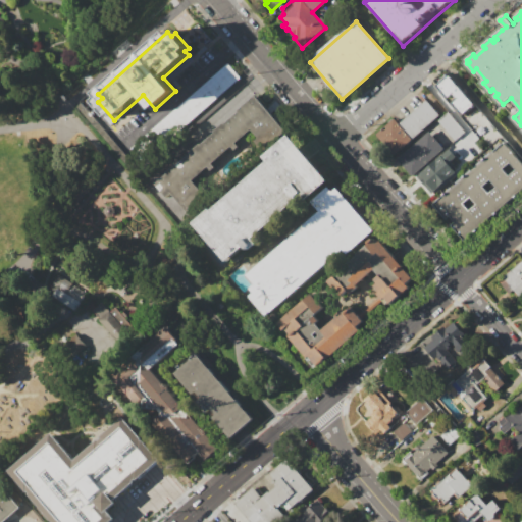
[(447,74),(474,104),(460,116),(450,105),(456,99),(452,93),(445,99),(433,87),(447,74)]
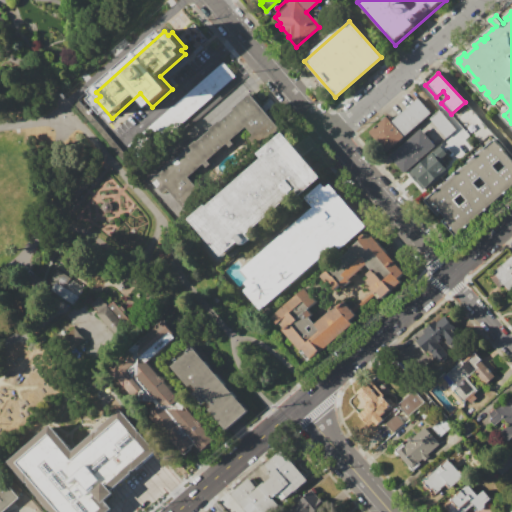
[(250,94),(279,127),(260,144),(246,127),(231,140),(234,144),(229,148),(226,144),(208,160),(211,164),(207,168),(203,164),(188,178),(195,186),(199,183),(202,186),(198,189),(203,195),(185,210),(168,191),(164,194),(152,181),(164,171),(163,170),(173,161),(173,162),(187,151),(186,150),(195,141),(197,143),(210,131),(209,129),(219,121),(221,122),(234,111),(232,109),(250,94)]
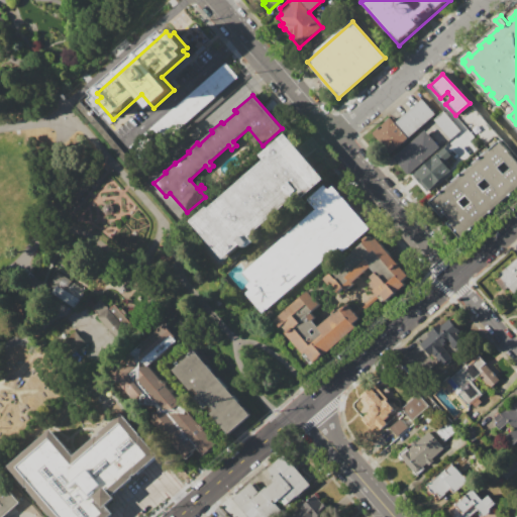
[(372,133),(390,117),(395,123),(424,98),(436,112),(390,153),(372,133)]
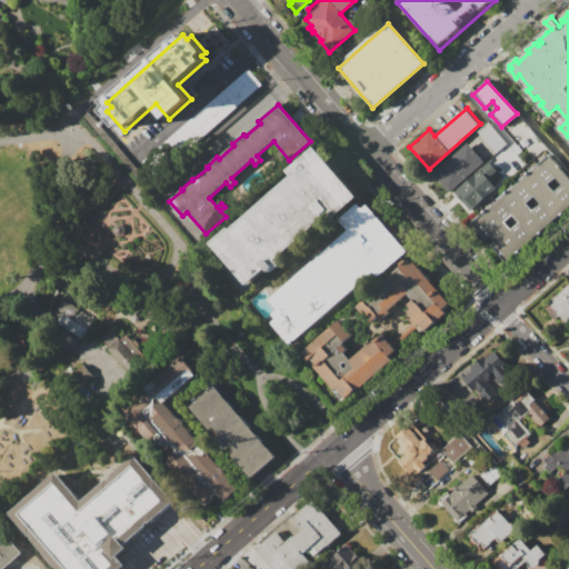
[(478,132),(488,123),(506,145),(495,152),(478,132)]
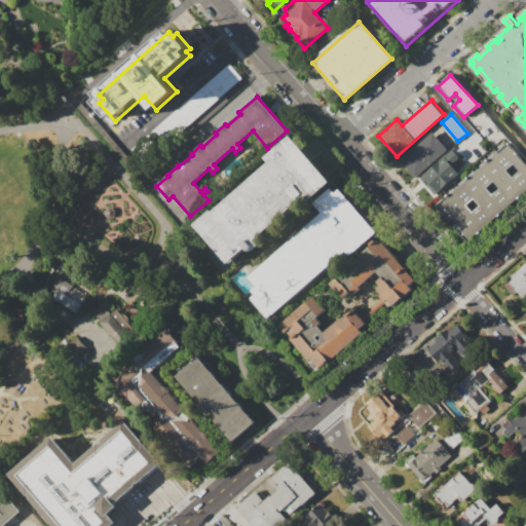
[(433,134),(447,149),(415,178),(401,162),(433,134)]
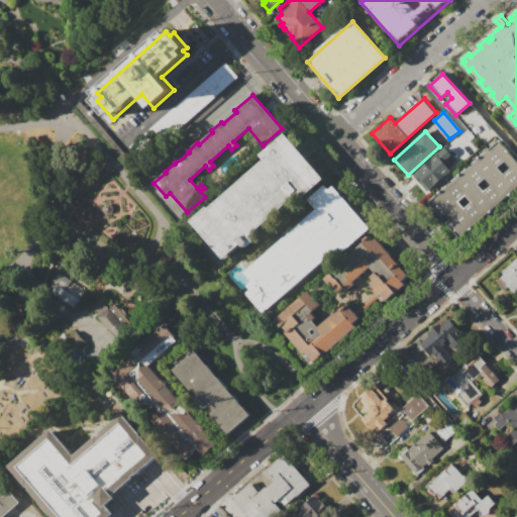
[(287,134),(322,175),(251,236),(255,241),(246,249),(242,244),(226,260),(193,221),(208,208),(210,209),(266,160),(263,156),(287,134)]
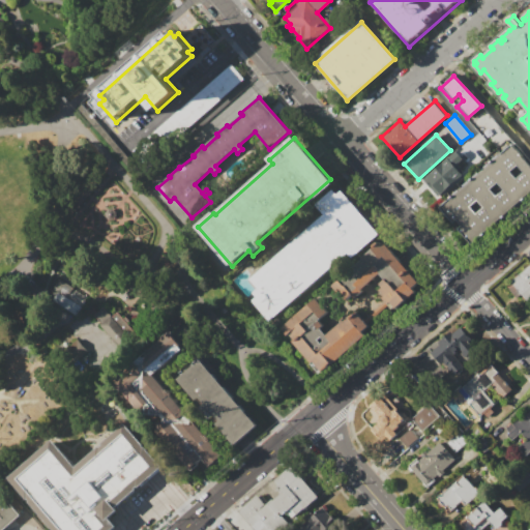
[(444,205),(513,144),(529,163),(529,190),(474,240),(444,205)]
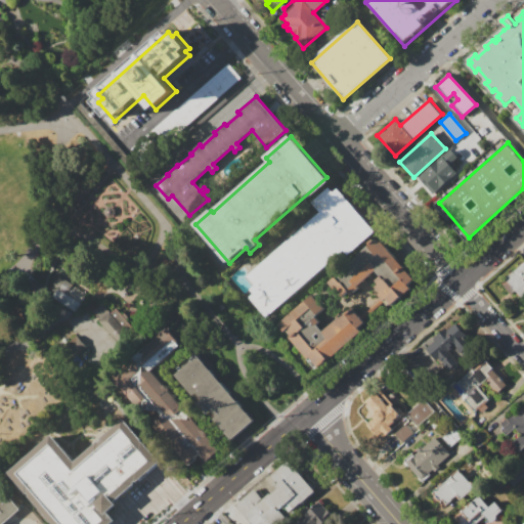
[(75,151),(81,158),(87,153),(81,145),(75,151)]
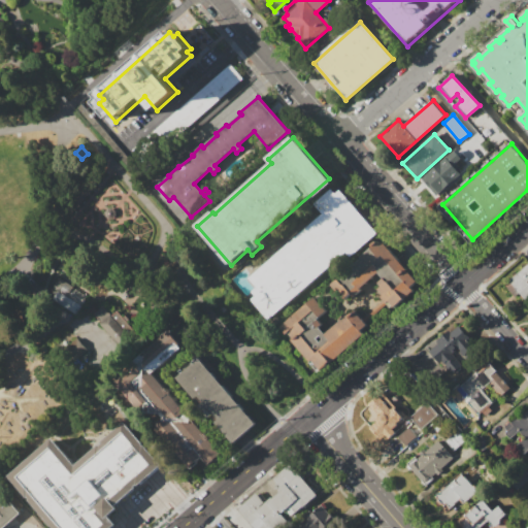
[(422,179),(454,151),(461,159),(454,166),(460,173),(436,196),(422,179)]
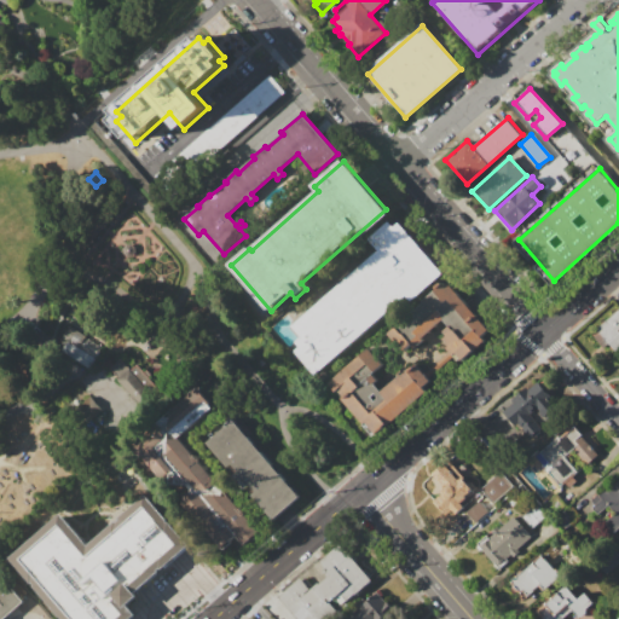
[(98,201),(109,210),(122,196),(111,186),(98,201)]
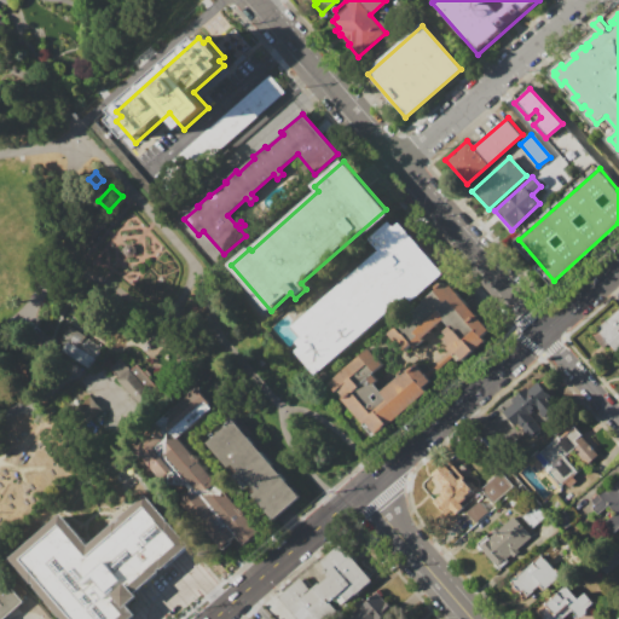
[(400,224),(438,267),(316,374),(295,351),(300,347),(296,343),(302,337),(293,327),(379,252),(369,239),(389,221),(395,227),(400,224)]
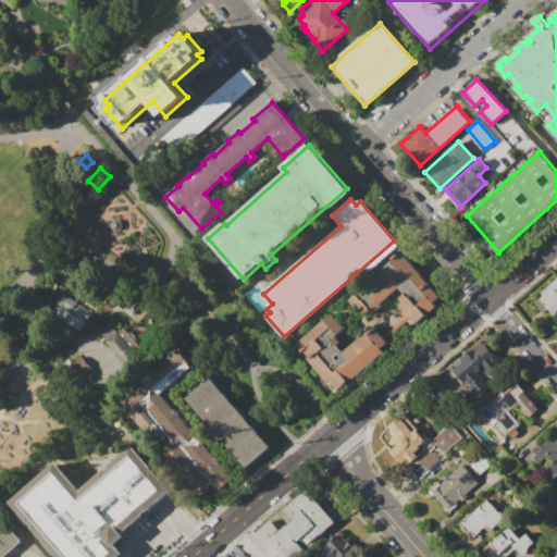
[(108,223),(109,227),(110,230),(112,231),(116,231),(119,229),(120,227),(120,222),(118,221),(116,219),(111,220),(110,221),(108,223)]
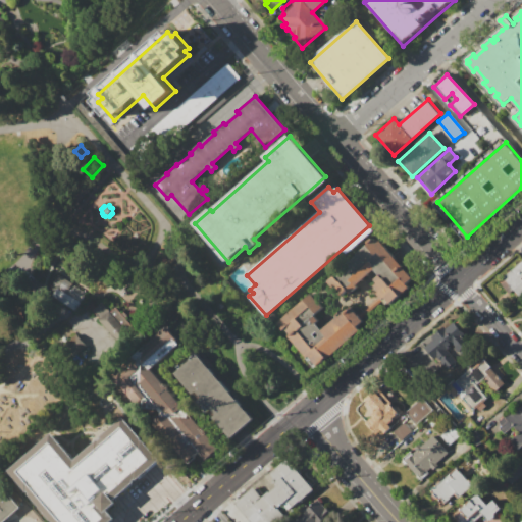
[(376,237),(413,278),(406,283),(408,286),(388,304),(384,299),(381,301),(375,294),(377,292),(373,286),(376,284),(373,280),(378,275),(373,270),(356,285),(357,286),(349,294),(347,291),(340,297),(325,280),(350,259),(352,261),(358,255),(357,254),(376,237)]
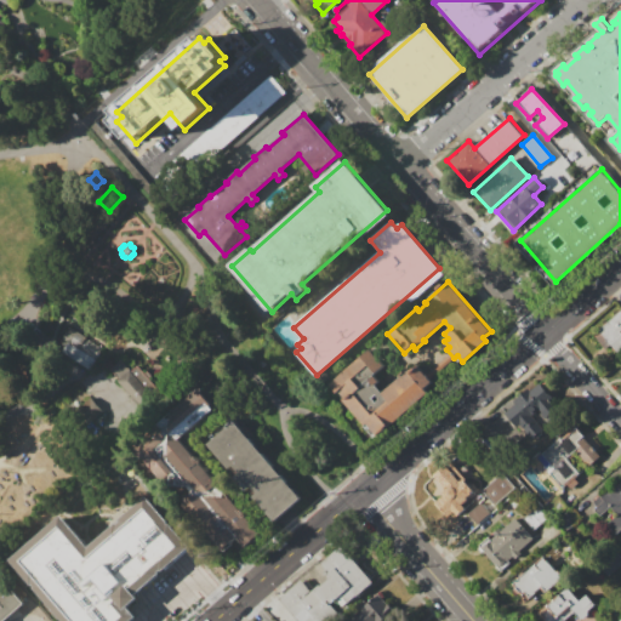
[(593,335),(620,311),(620,349),(617,353),(611,345),(605,349),(593,335)]
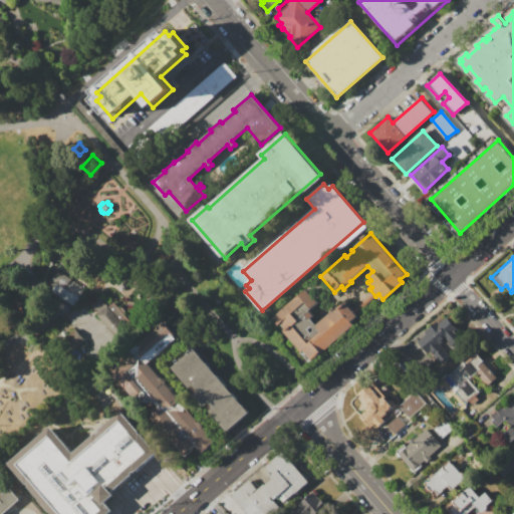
[(84,289),(79,297),(51,280),(56,271),(70,279),(70,280),(84,289)]
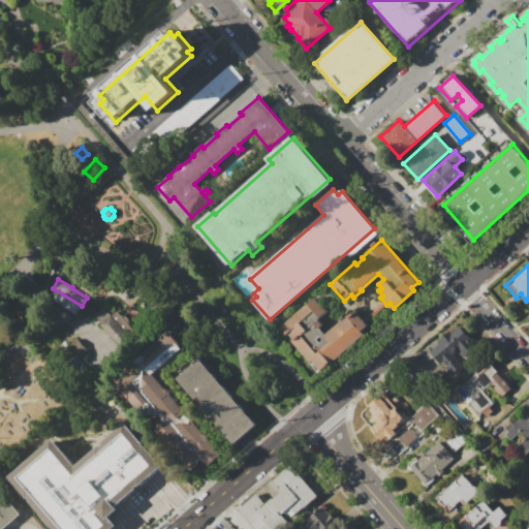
[(57,292),(81,307),(75,315),(52,300),(57,292)]
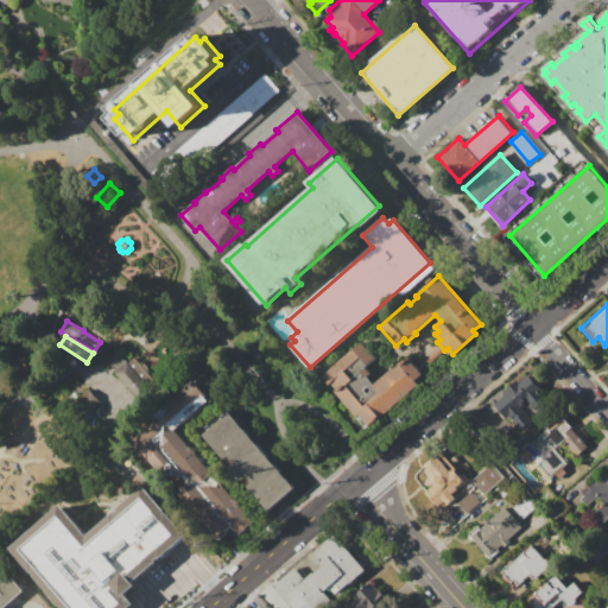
[(323,375),(362,342),(377,359),(366,368),(371,374),(367,377),(374,385),(391,371),(390,368),(398,361),(401,365),(409,358),(423,375),(416,381),(418,385),(369,429),(323,375)]
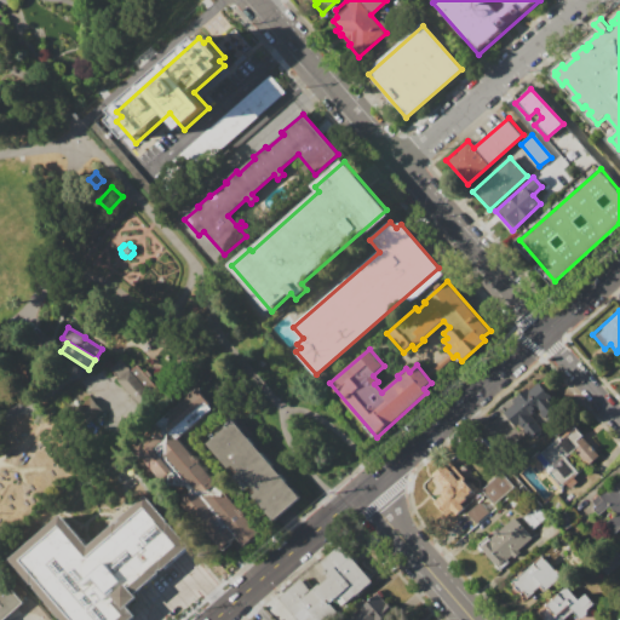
[(109,368),(121,359),(131,371),(139,365),(156,388),(137,402),(109,368)]
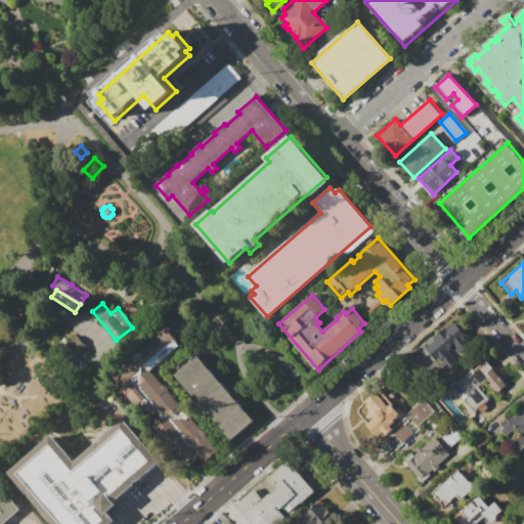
[(423,346),(443,372),(455,361),(447,350),(453,346),(462,356),(472,347),(452,322),(423,346)]
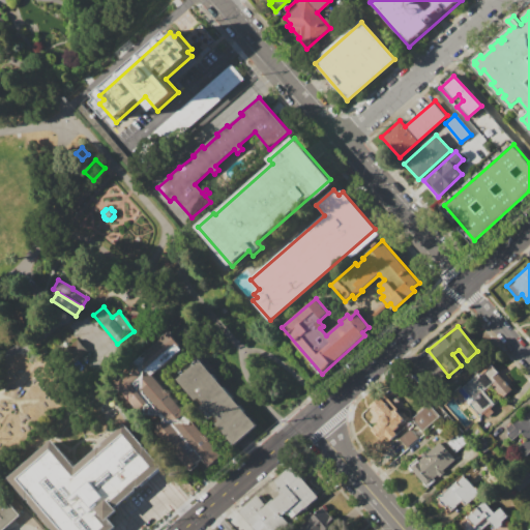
[(174,333),(187,349),(156,375),(143,360),(174,333)]
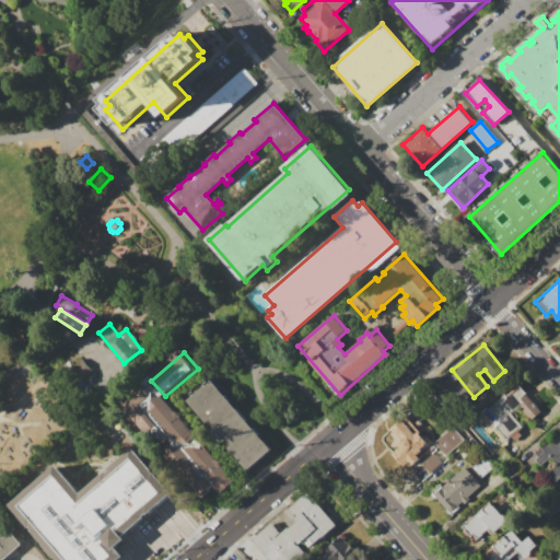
[(80,357),(91,370),(79,381),(68,366),(80,357)]
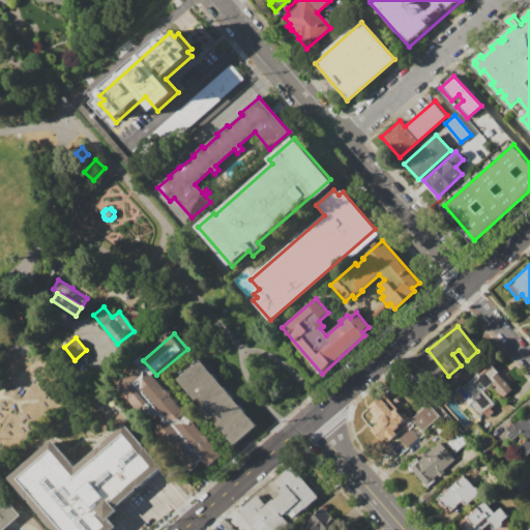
[(183,379),(203,361),(262,424),(242,442),(183,379)]
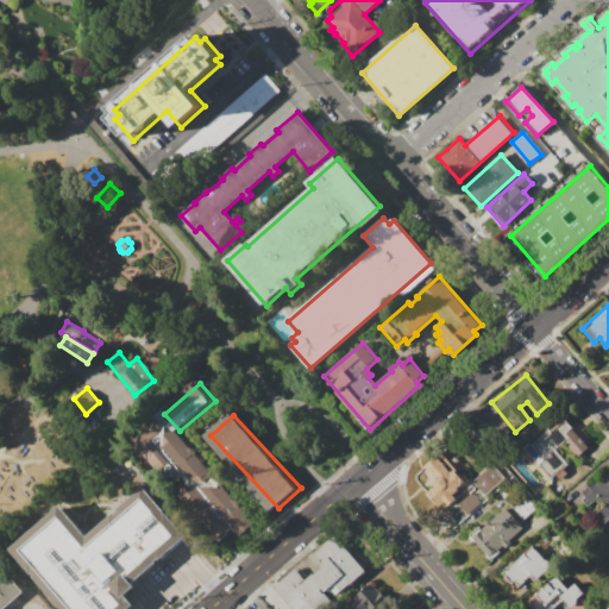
[(531,444),(547,429),(548,432),(564,420),(588,449),(581,454),(566,439),(554,450),(567,465),(564,469),(566,472),(558,479),(556,476),(551,479),(538,465),(544,460),(531,444)]
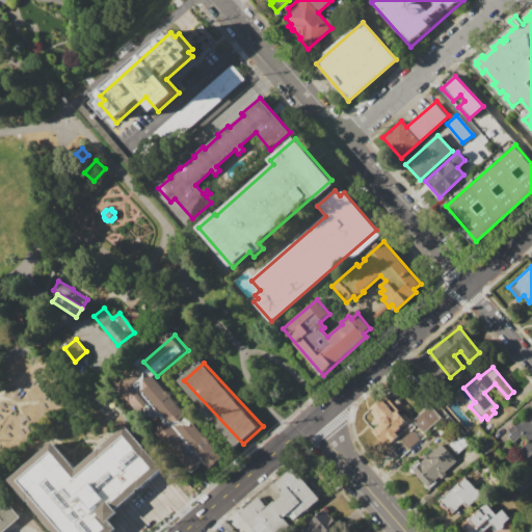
[(141,386),(153,375),(229,458),(217,469),(141,386)]
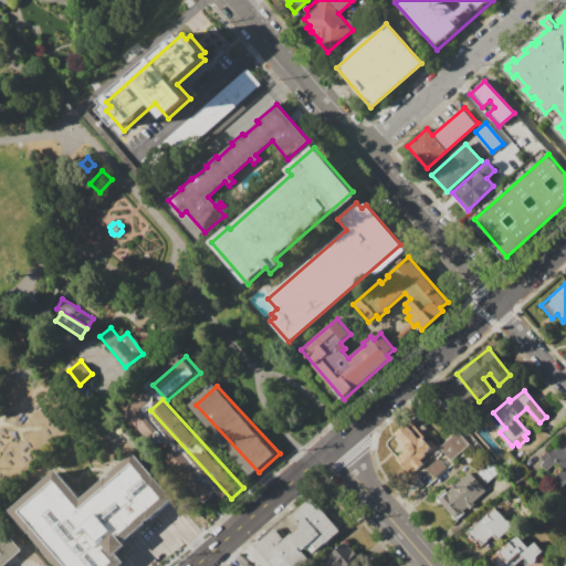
[(406,425),(413,435),(416,432),(430,450),(420,459),(423,462),(415,470),(412,467),(407,471),(396,459),(405,452),(404,449),(405,446),(395,433),(406,425)]
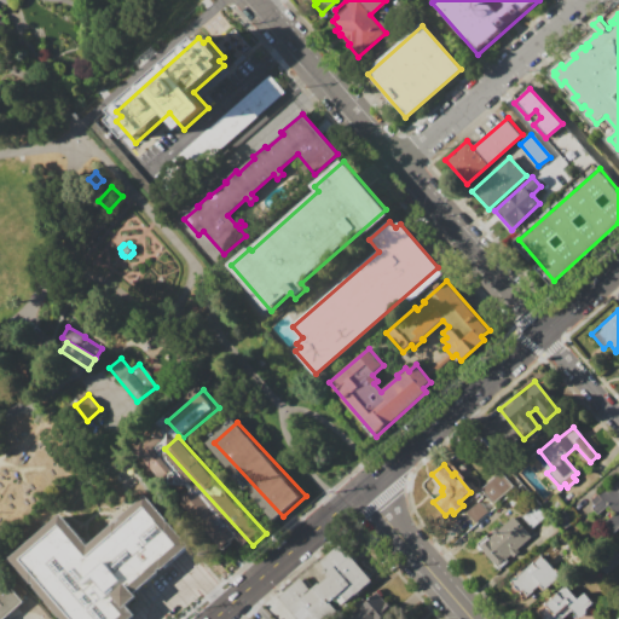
[(480,490),(501,473),(513,487),(493,504),(480,490)]
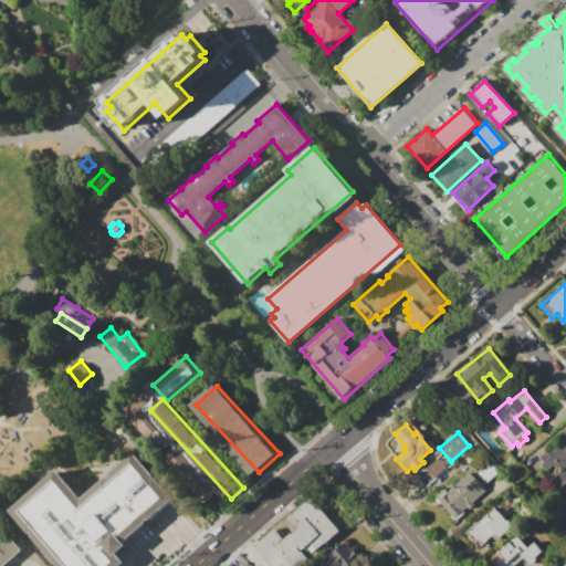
[(558,441),(565,450),(565,481),(559,488),(553,479),(563,471),(555,462),(546,471),(541,465),(544,463),(540,458),(558,441)]
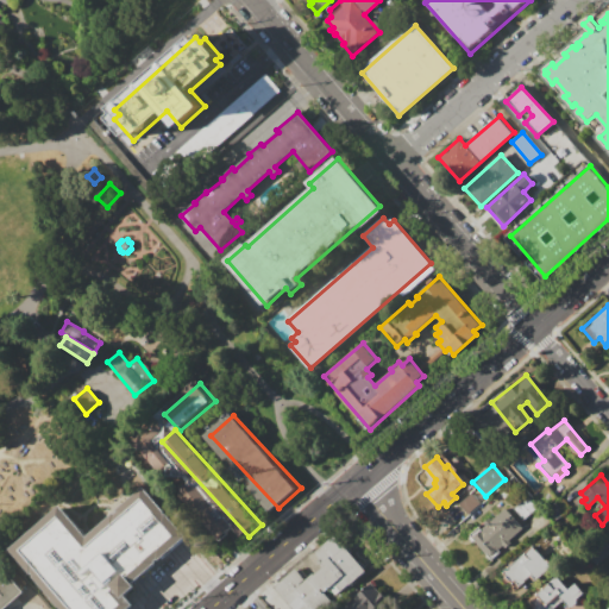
[(143,487),(186,535),(123,589),(135,606),(130,608),(60,608),(10,550),(60,504),(86,537),(143,487)]
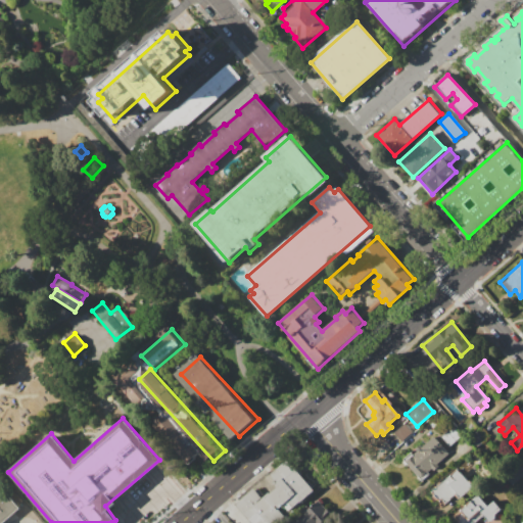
[(403,424),(412,434),(401,442),(393,433),(403,424)]
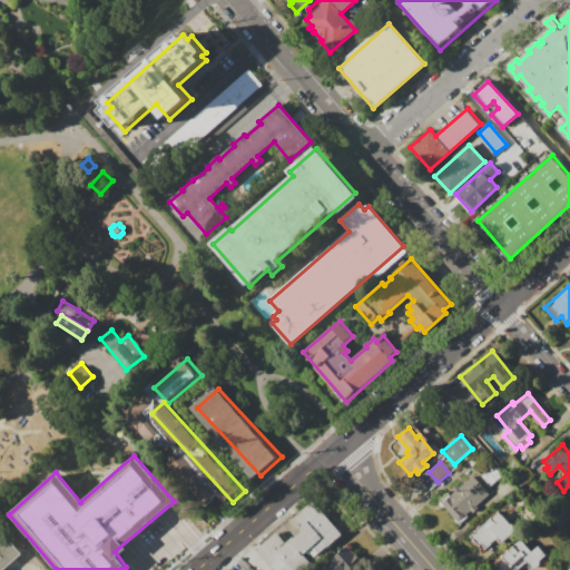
[(480,477),(492,465),(502,477),(489,488),(480,477)]
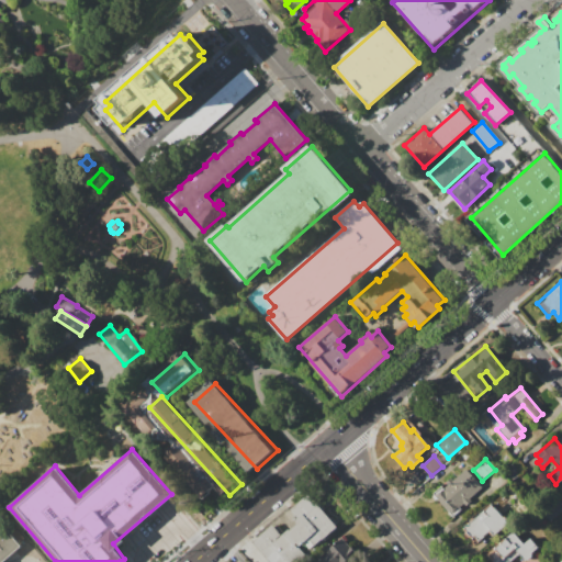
[(465,470),(481,487),(468,499),(470,502),(464,506),(463,504),(451,514),(449,510),(448,512),(438,499),(439,498),(436,495),(447,485),(445,483),(450,479),(452,481),(465,470)]
